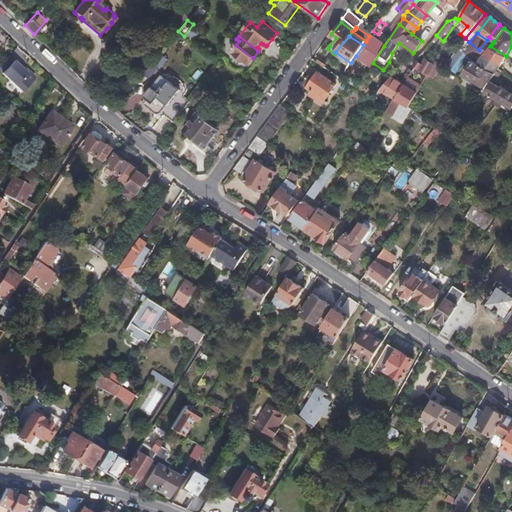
[(371,65),(373,63),(384,46),(369,36),(366,41),(363,45),(356,56),(371,65)]
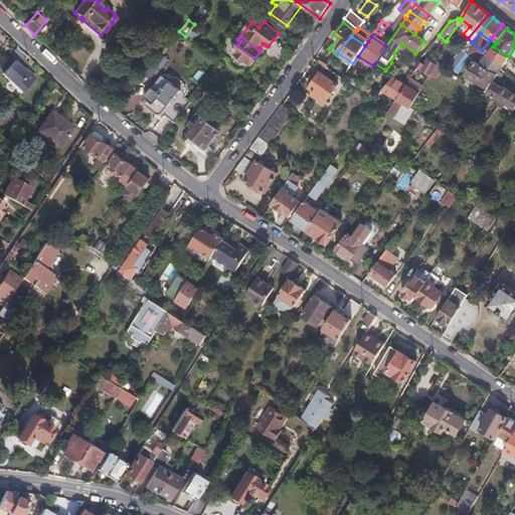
[(461,47),(465,51),(472,42),(468,38),(461,47)]
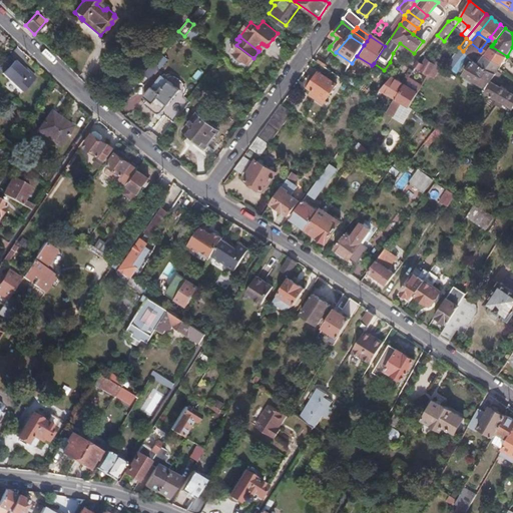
[(482,52),(485,55),(491,46),(493,44),(488,40),(480,50),(482,52)]
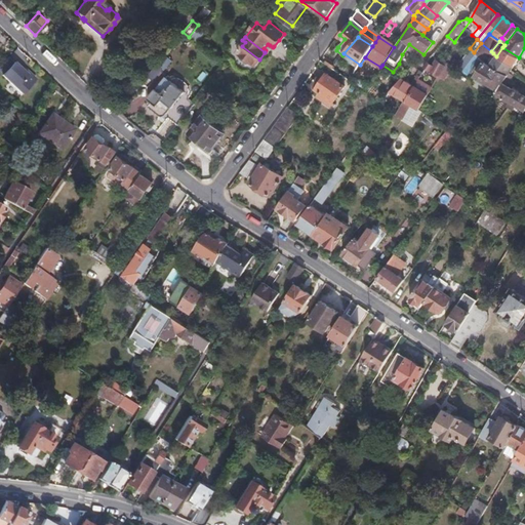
[(480,58),(484,63),(487,57),(490,58),(493,53),(491,51),(481,43),(474,52),(480,58)]
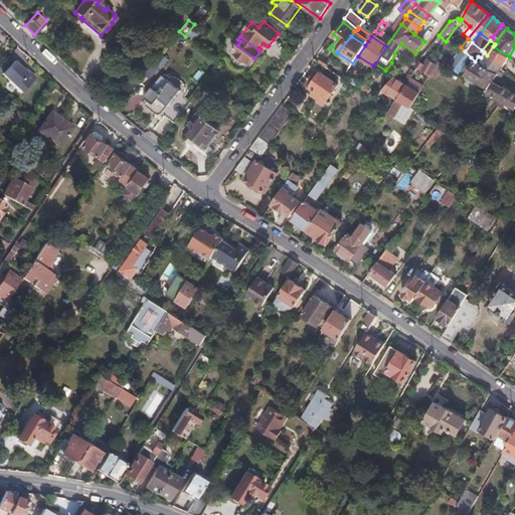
[(249,64),(254,58),(237,45),(232,51),(236,54),(235,55),(235,58),(242,63),(245,63),(246,62),(249,64)]
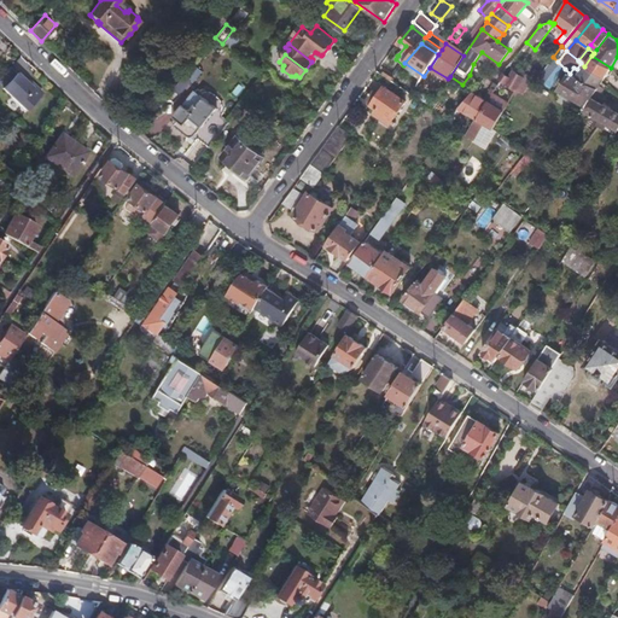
[(605,77),(611,68),(592,56),(584,66),(605,77)]
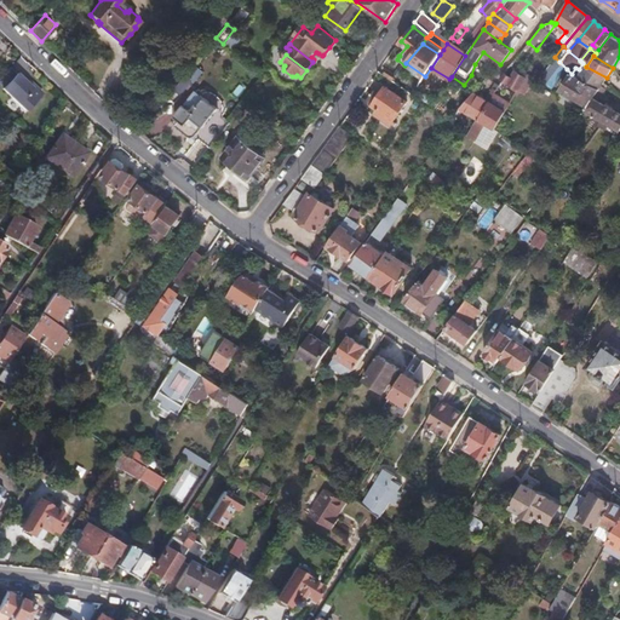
[(551,90),(567,69),(560,62),(555,57),(537,79),(551,90)]
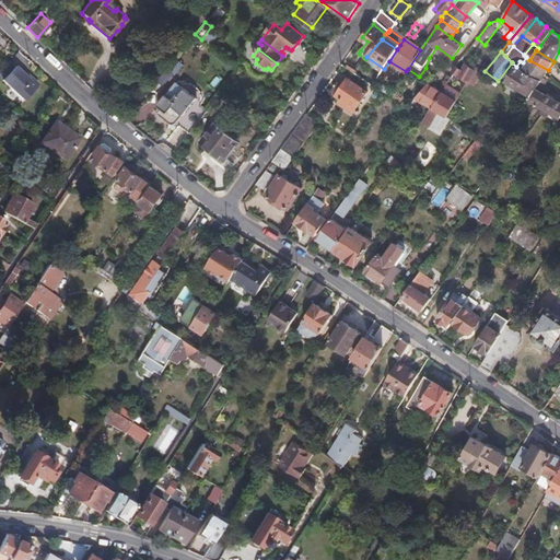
[(521,70),(522,69),(529,60),(526,57),(523,62),(520,61),(516,67),(521,70)]
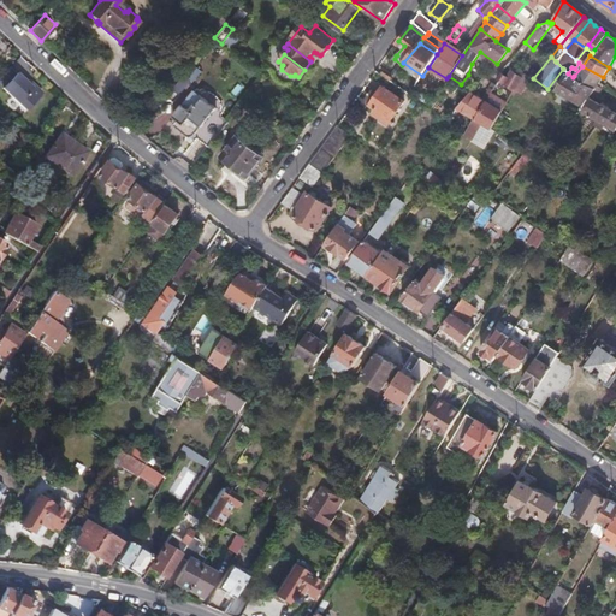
[(603,77),(582,66),(574,76),(594,88),(599,82),(603,77)]
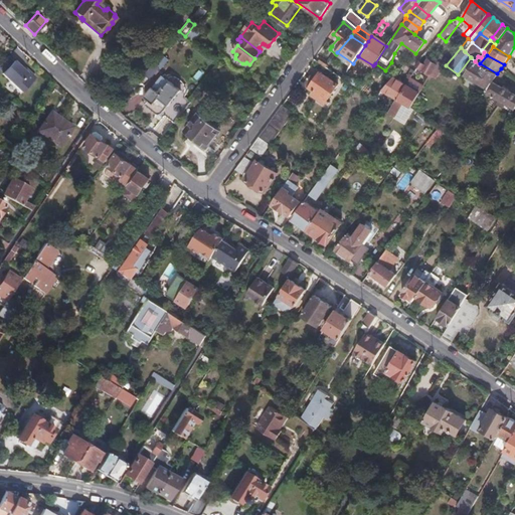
[(34,78),(29,74),(25,74),(22,70),(13,62),(12,63),(7,58),(0,66),(0,71),(2,74),(1,75),(21,95),(33,81),(34,78)]
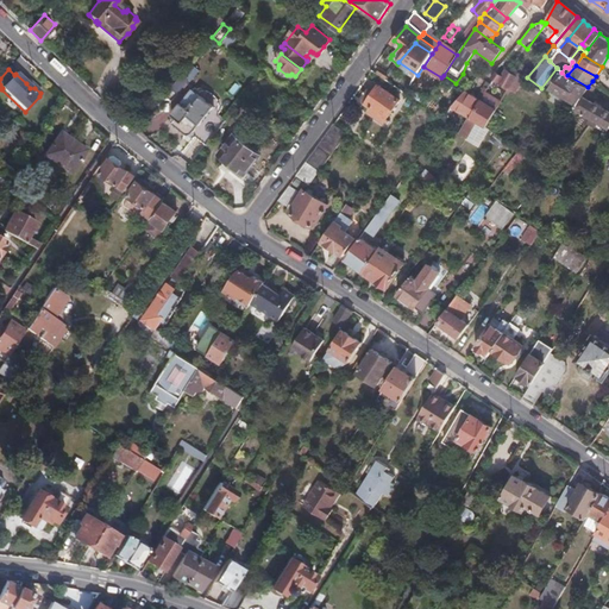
[(508,89),(512,82),(515,77),(506,70),(502,75),(495,71),(490,77),(493,79),(508,90),(508,89)]
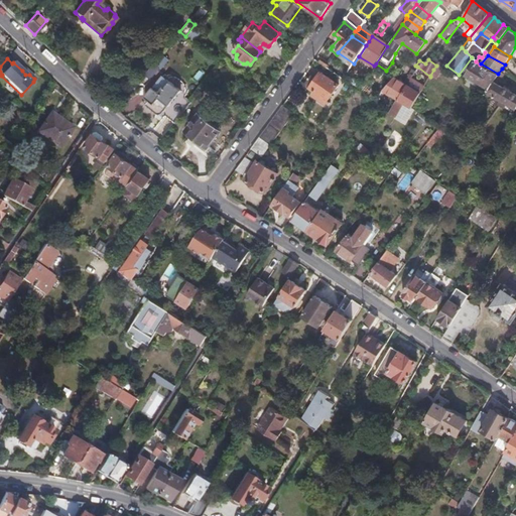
[(433,70),(438,73),(439,74),(444,66),(439,61),(436,66),(433,70)]
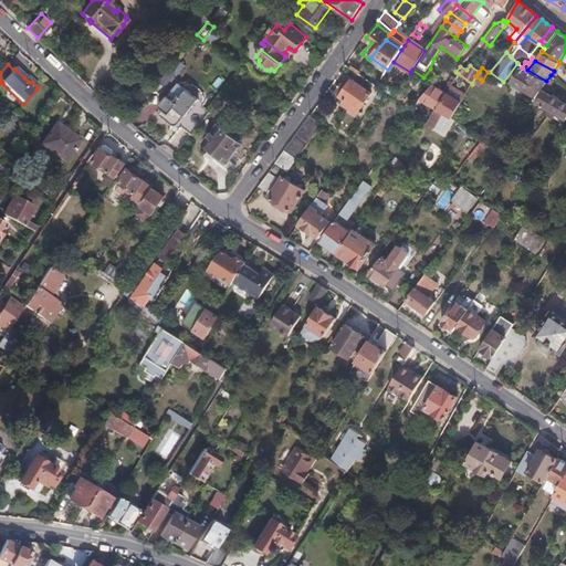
[(536,96),(546,81),(527,70),(526,71),(522,67),(512,83),(536,96)]
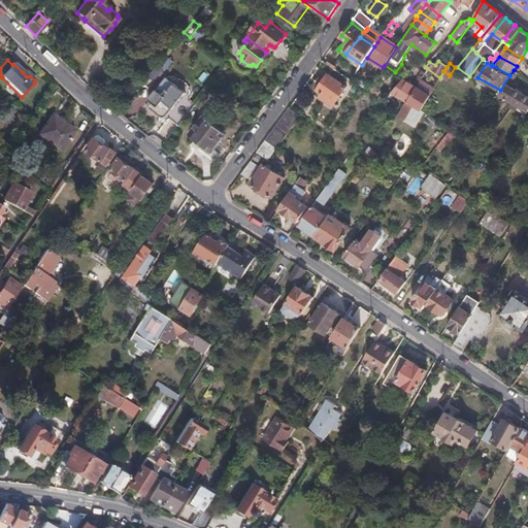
[(527,110),(527,96),(512,87),(517,73),(514,70),(509,75),(500,90),(497,94),(514,103),(527,110)]
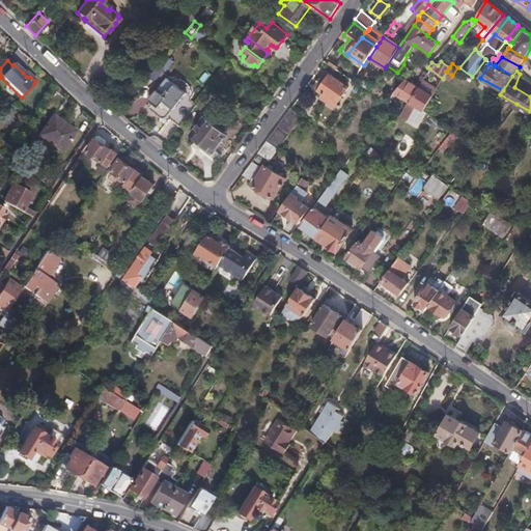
[(331,74),(316,94),(334,107),(348,86),(331,74)]
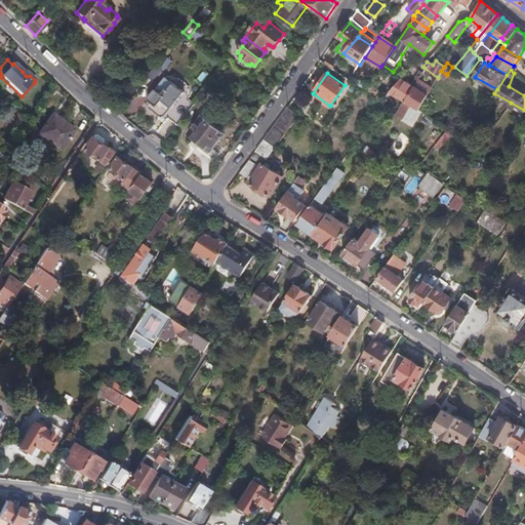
[(417,87),(419,84),(423,77),(420,75),(416,81),(414,85),(417,87)]
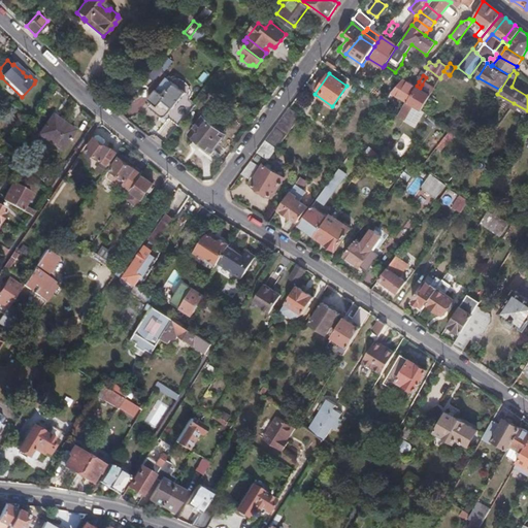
[(392,93),(406,102),(417,86),(404,78),(403,79),(392,93)]
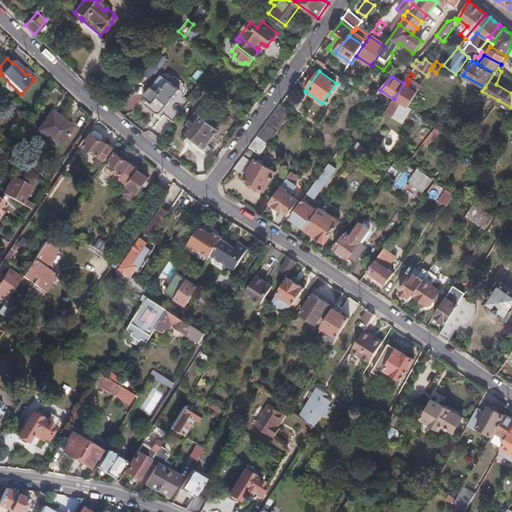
[(163,111),(175,120),(190,101),(178,91),(179,90),(169,81),(159,93),(152,87),(144,96),(148,99),(145,104),(155,112),(161,113),(163,111)]
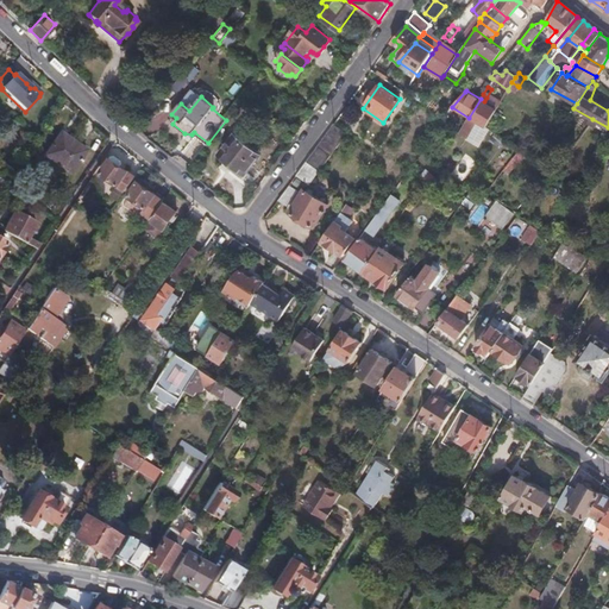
[(496,108),(498,105),(487,98),(484,101),(496,108)]
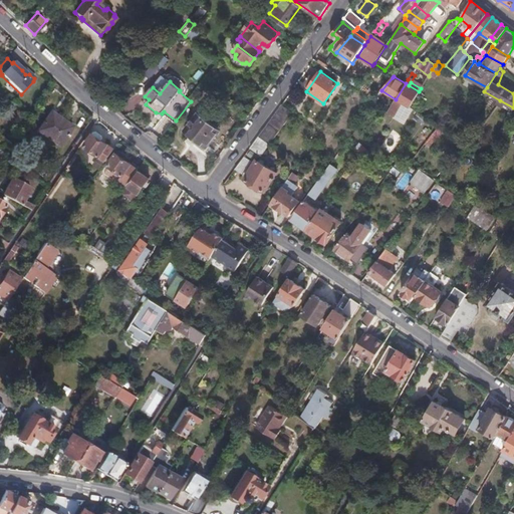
[(407,110),(410,106),(419,91),(409,85),(406,83),(396,99),(388,112),(394,116),(400,106),(407,110)]
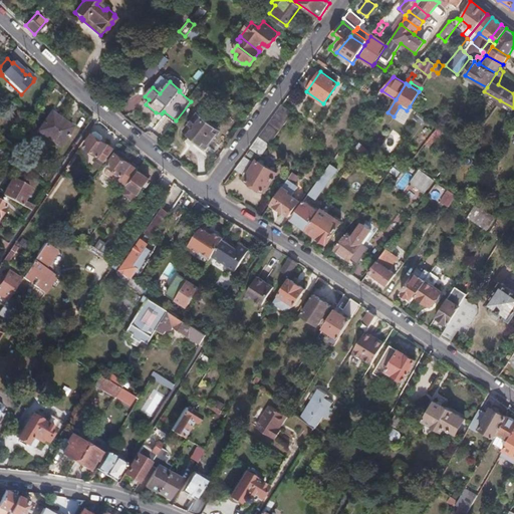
[(282,104),(250,148),(261,156),(292,111),(282,104)]
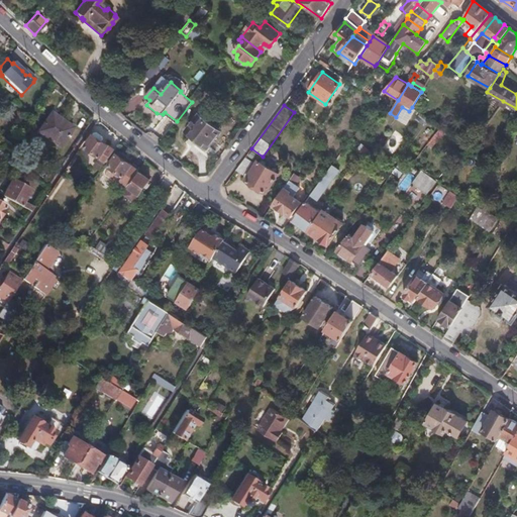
[(52,113),(38,132),(61,147),(73,128),(52,113)]
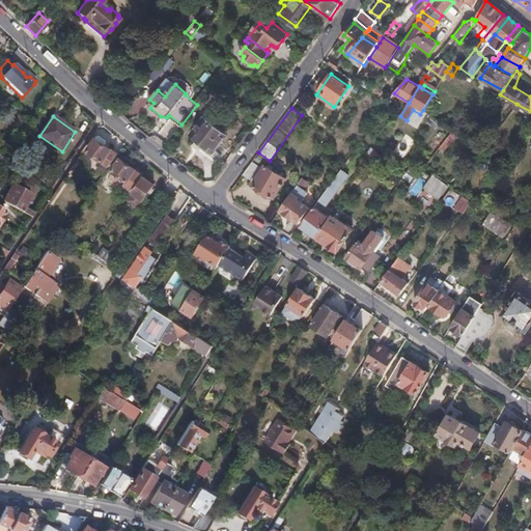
[(438,127),(441,122),(431,116),(428,120),(438,127)]
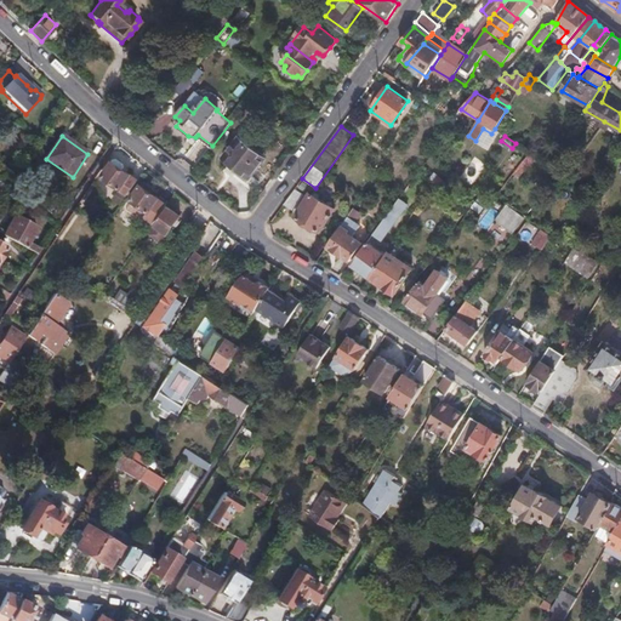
[(250,178),(260,166),(266,158),(238,137),(222,158),(231,163),(250,178)]
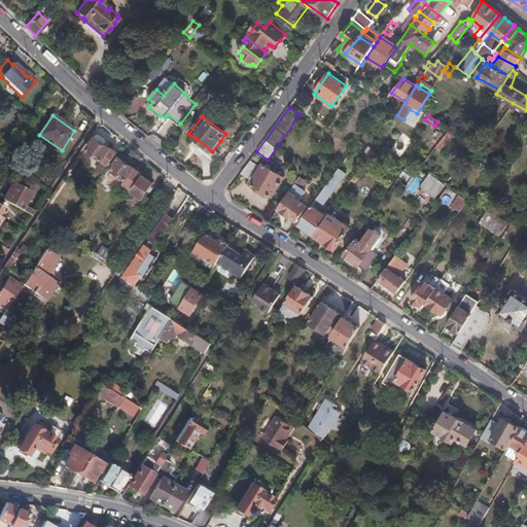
[(449,130),(436,146),(441,149),(450,138),(451,139),(455,134),(449,130)]
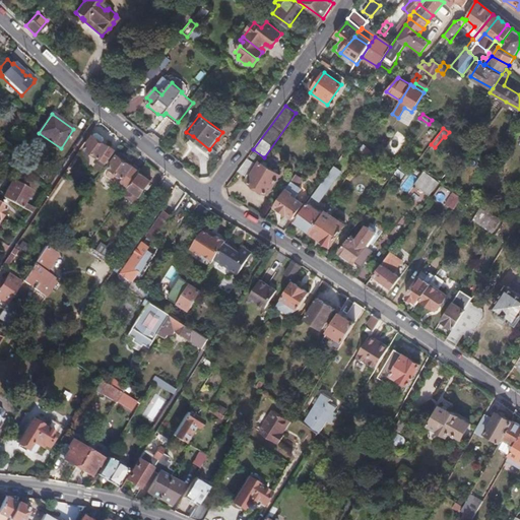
[(100,159),(107,165),(115,152),(103,144),(104,141),(103,138),(98,134),(93,135),(84,148),(100,159)]
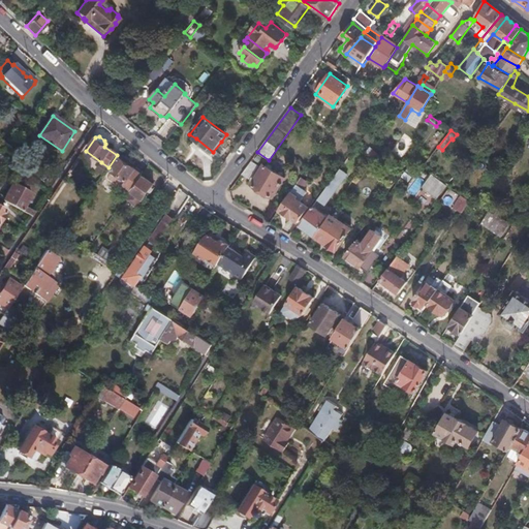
[(213,152),(196,138),(193,143),(213,159),(224,144),(221,142),(213,152)]
